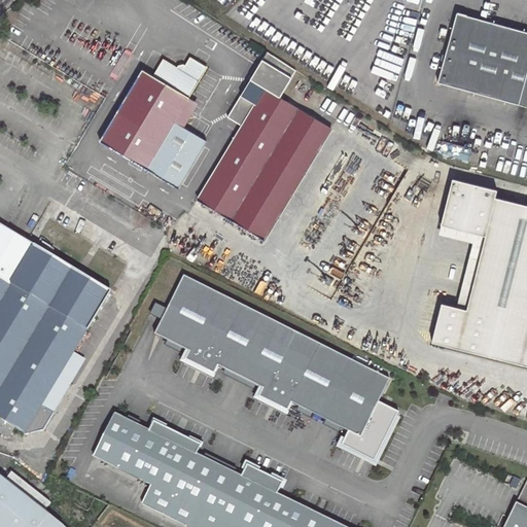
[(437,81),(526,105),(526,31),(456,11),(437,81)]
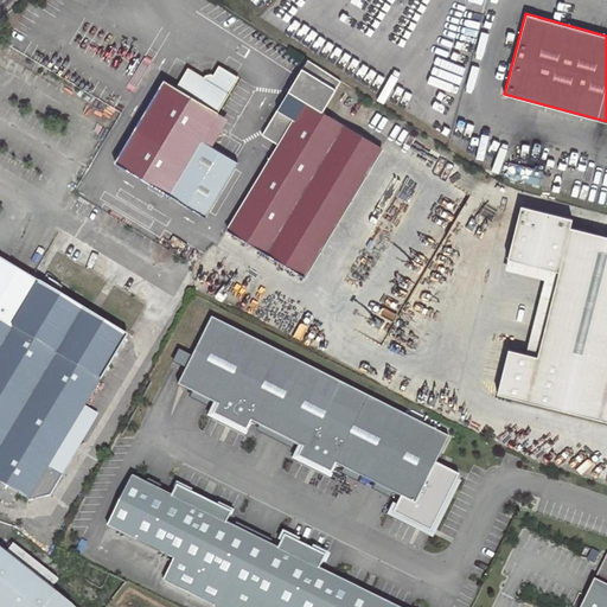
[(280,145),(228,231),(304,278),(383,148),(324,112),(342,82),(308,61),(279,109),(262,134),(280,145)]
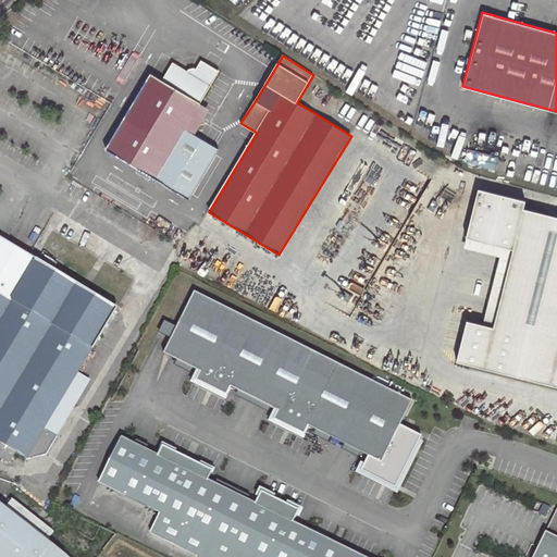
[(146,74),(101,149),(159,183),(185,198),(214,150),(180,130),(213,71),(195,60),(190,67),(189,67),(183,70),(182,71),(168,62),(157,81),(146,74)]
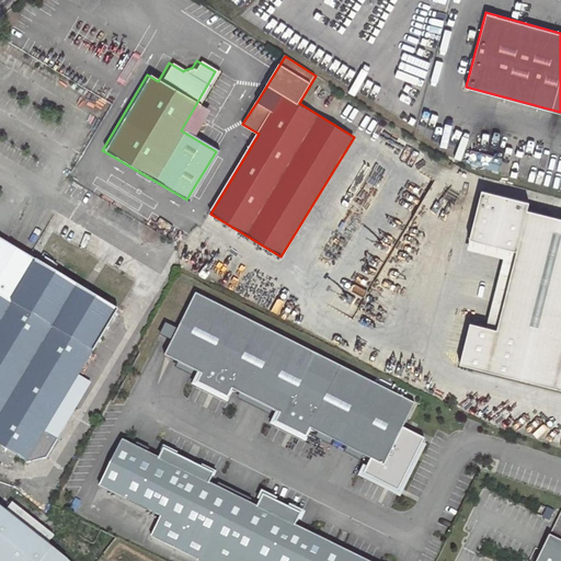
[(534,203),(487,191),(474,240),(522,252),(503,330),(492,328),(476,323),(466,365),(560,388),(560,217),(533,210),(534,203)]
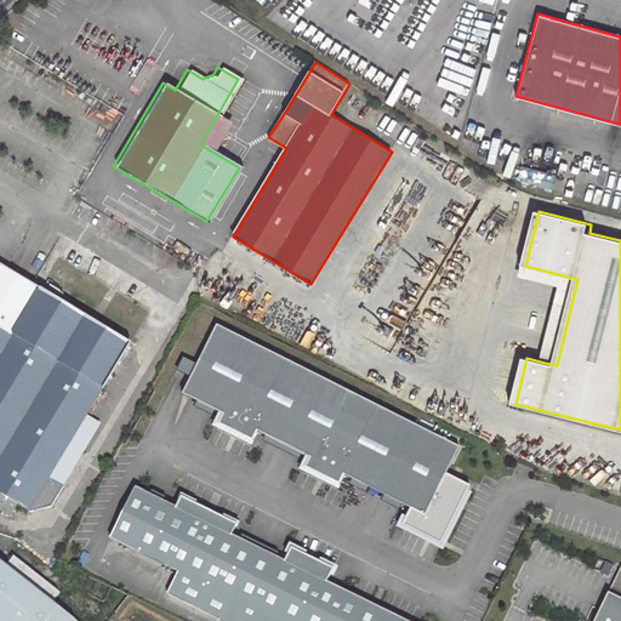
[(0,283),(33,302),(41,288),(43,285),(0,260),(0,283)]
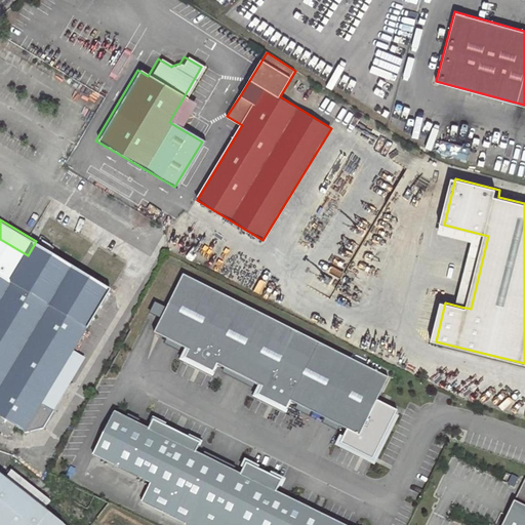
[(444,225),(442,234),(477,243),(460,307),(471,309),(488,236),(444,225)]
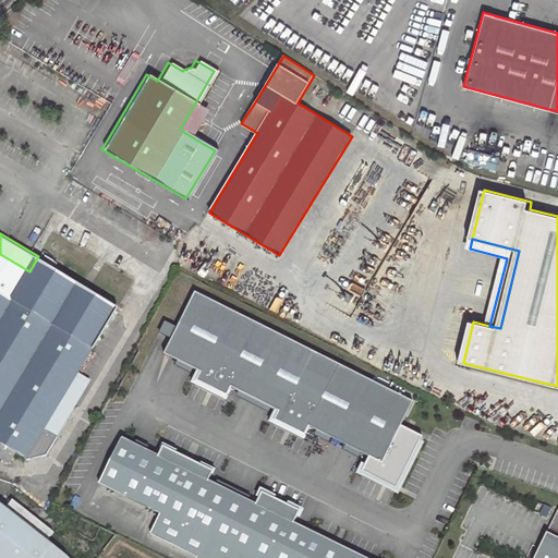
[(0,459),(7,463),(8,461),(10,463),(17,450),(27,457),(43,462),(55,441),(41,434),(62,398),(117,306),(37,258),(29,271),(0,254),(0,459)]
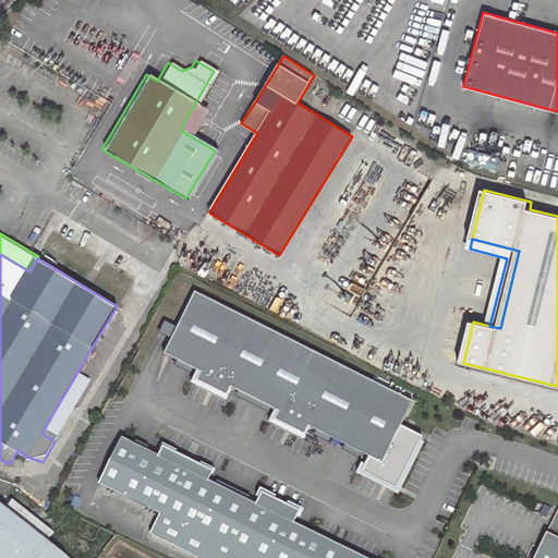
[(194,292),(162,353),(196,371),(192,380),(223,396),(229,386),(277,410),(271,421),(302,436),(306,427),(366,457),(380,464),(399,426),(412,401),(194,292)]
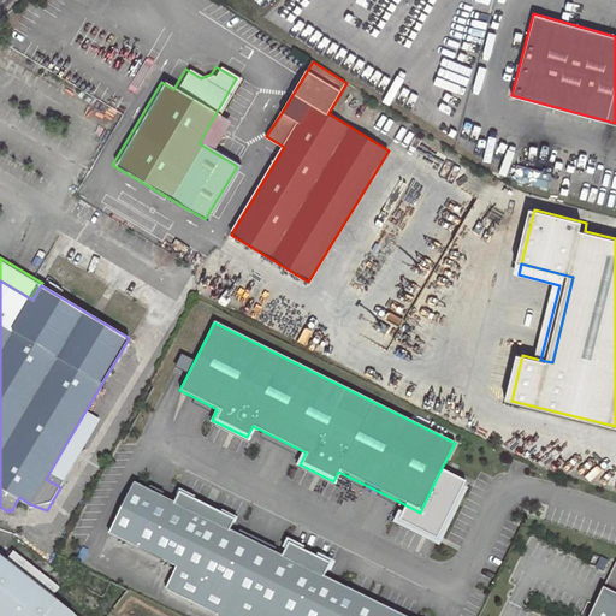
[(194,332),(187,329),(181,338),(188,343),(194,332)]
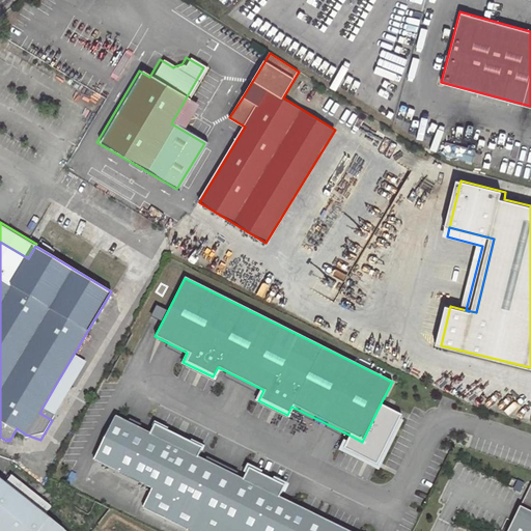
[(59,379),(39,413),(52,420),(72,386),(59,379)]
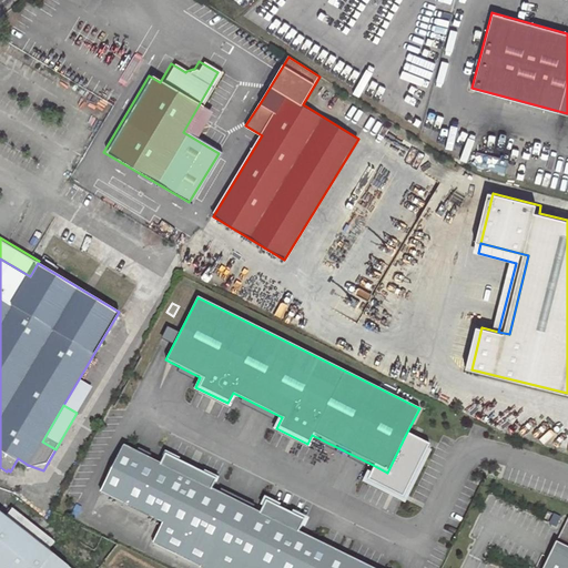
[(120,418),(112,414),(107,424),(114,428),(120,418)]
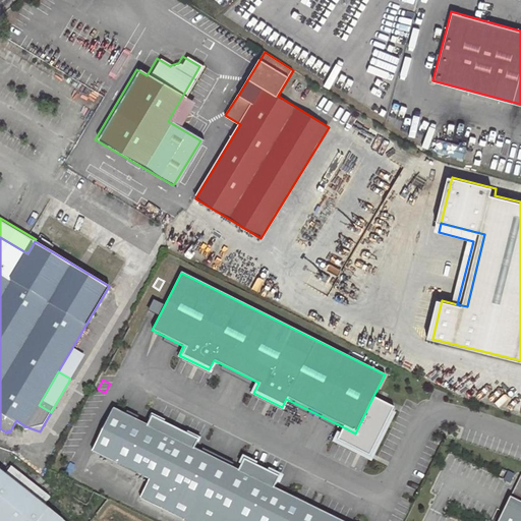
[(355,433),(342,426),(335,440),(368,457),(393,408),(372,398),(355,433)]
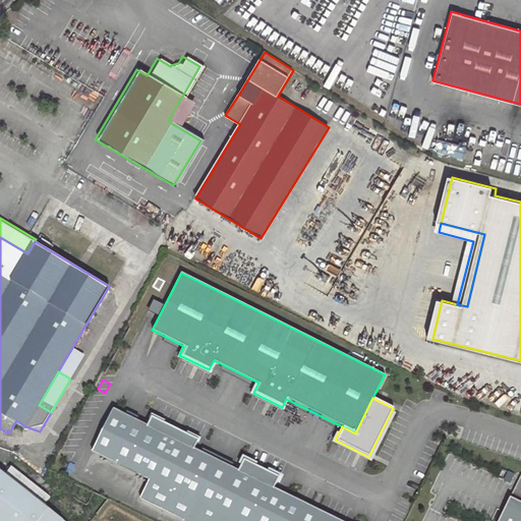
[(147,425),(113,408),(92,450),(149,478),(139,497),(186,520),(335,520),(272,488),(237,471),(192,449),(147,425)]
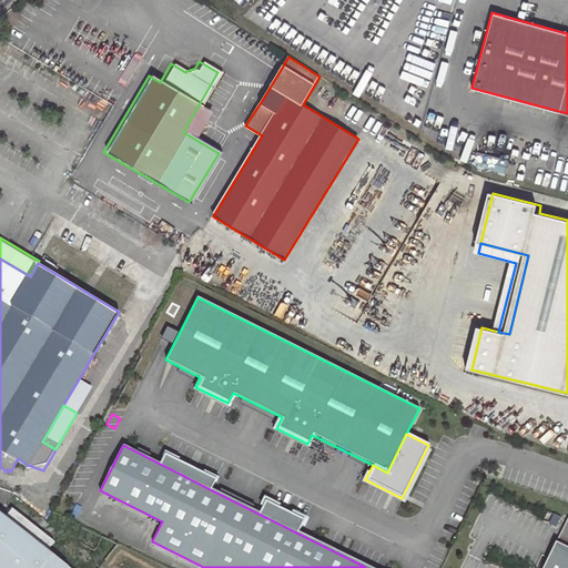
[(160,464),(210,489),(214,478),(164,453),(160,464)]
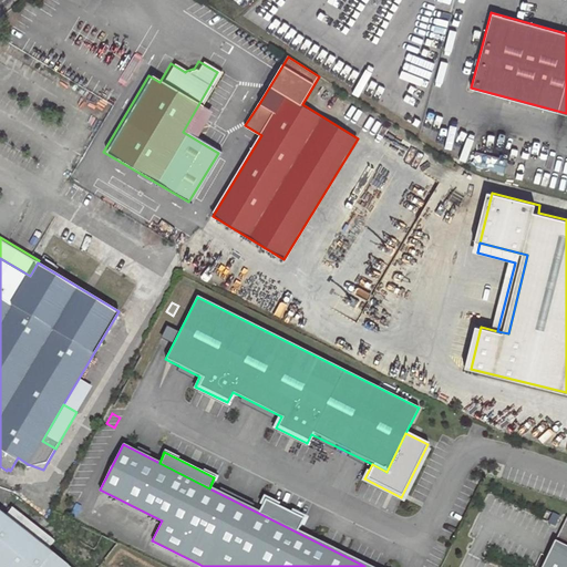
[(265,501),(258,513),(296,532),(302,519),(265,501)]
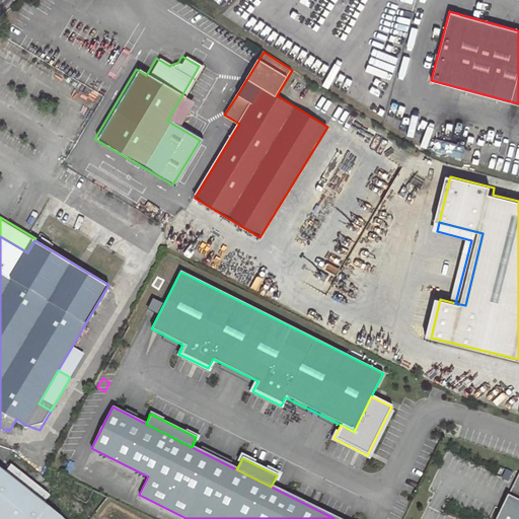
[(9,475),(0,468),(0,518),(63,518),(44,504),(51,495),(14,468),(9,475)]
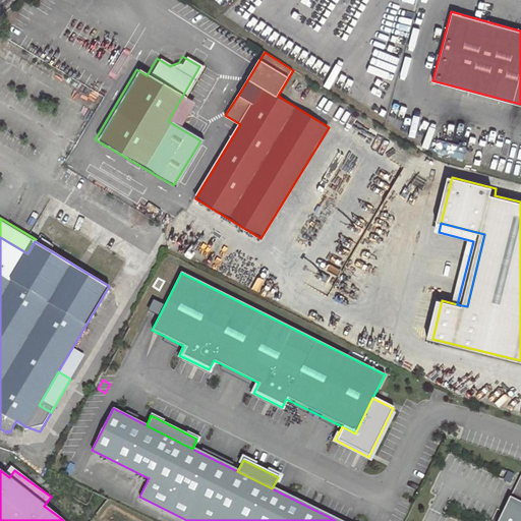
[(520,506),(520,475),(520,476),(509,501),(520,506)]
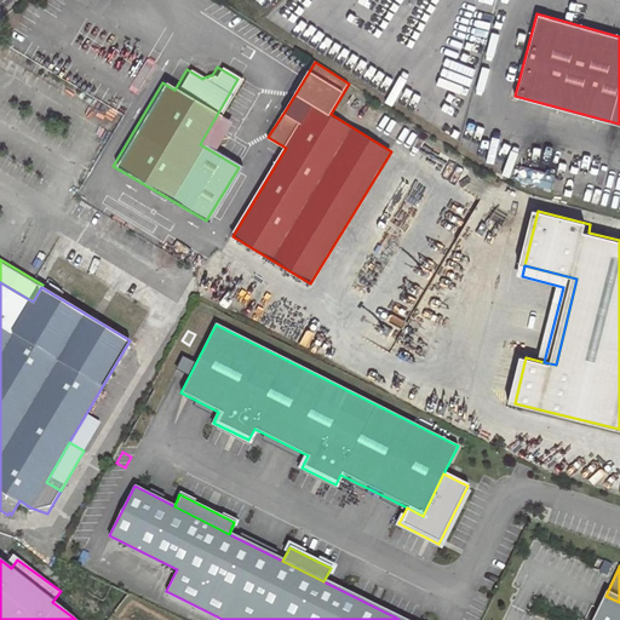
[(600,609),(592,619),(619,619),(619,602),(606,596),(600,609)]
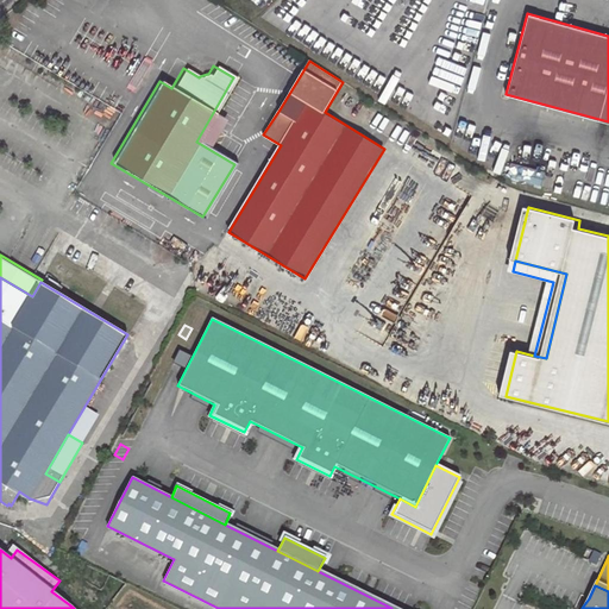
All buildings are outlined.
